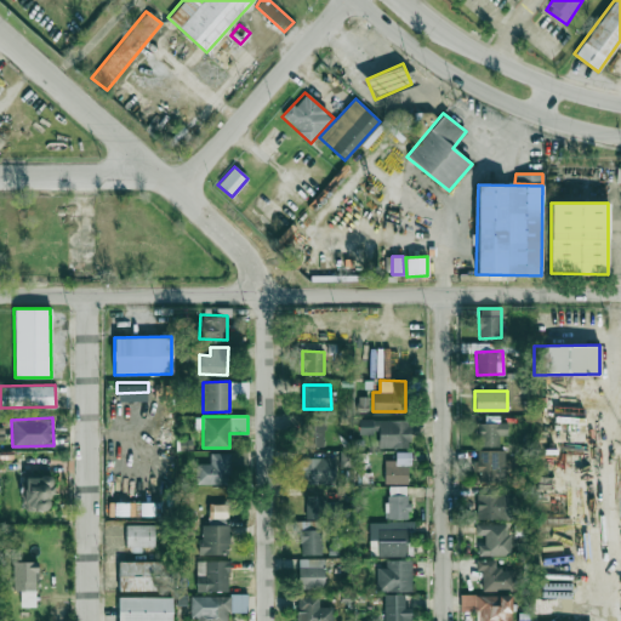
[(379,446),(409,446),(409,419),(358,420),(358,434),(379,434),(379,446)]
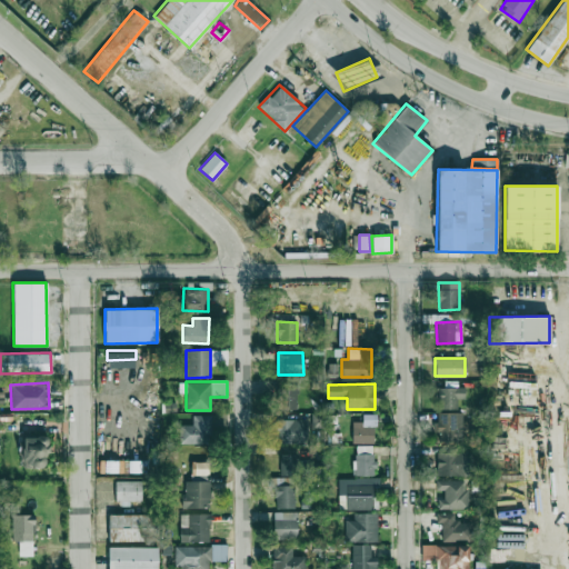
[(437,388),(438,409),(457,408),(457,399),(465,398),(465,387),(437,388)]
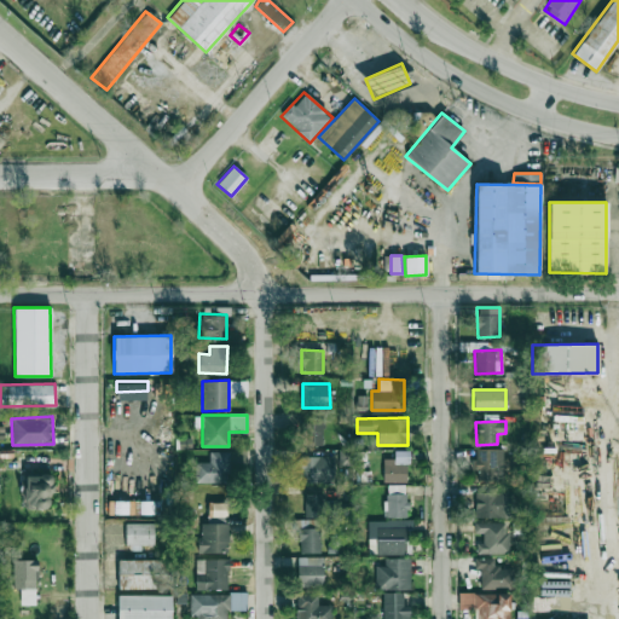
[(323,444),(323,423),(300,422),(299,444),(323,444)]
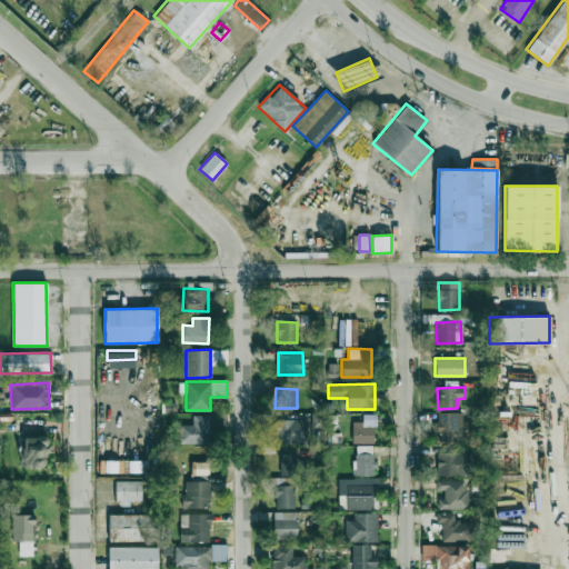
[(436,441),(463,440),(462,411),(437,412),(438,421),(436,421),(436,441)]
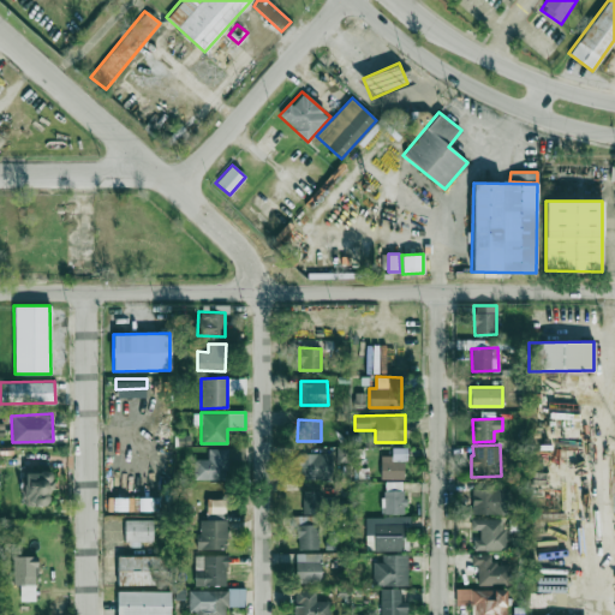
[(351,455),(350,446),(336,446),(336,457),(351,455)]
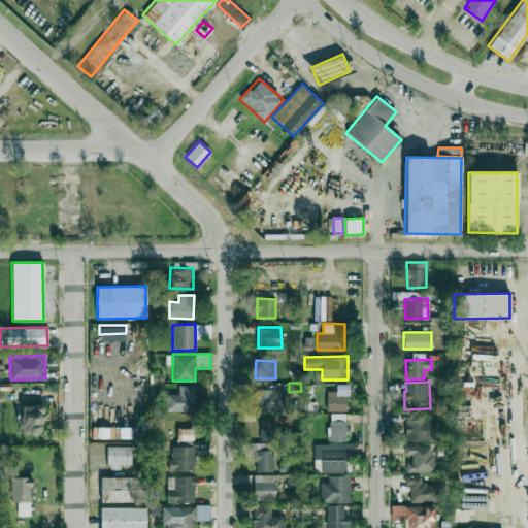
[(348,410),(348,384),(336,384),(336,391),(327,391),(326,410),(348,410)]
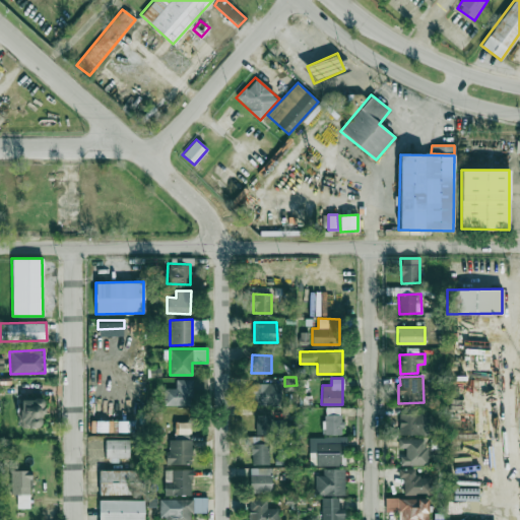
[(164,388),(164,405),(193,404),(193,379),(176,379),(176,388),(164,388)]
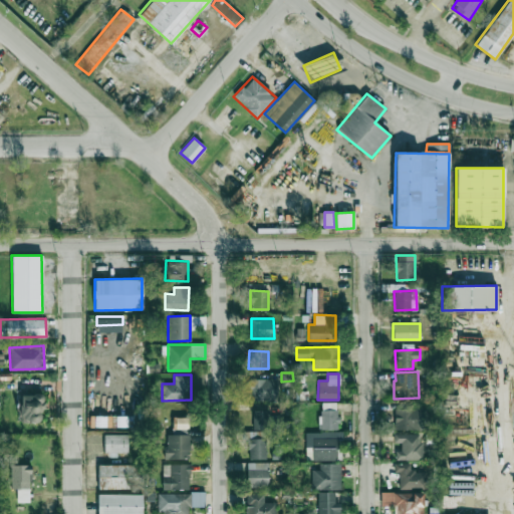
[(278,378),(248,378),(247,400),(277,401),(278,378)]
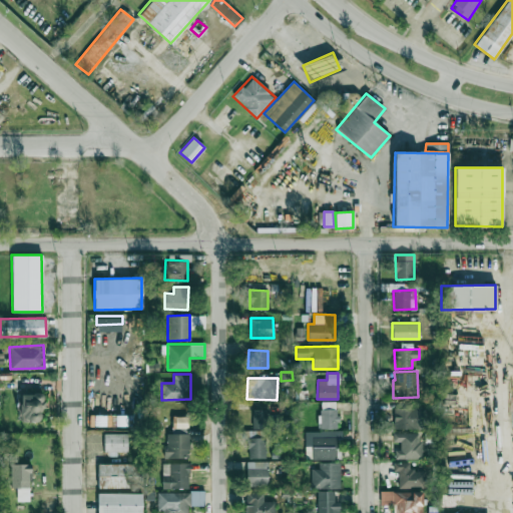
[(43,408),(43,392),(20,391),(19,421),(40,422),(40,407),(43,408)]
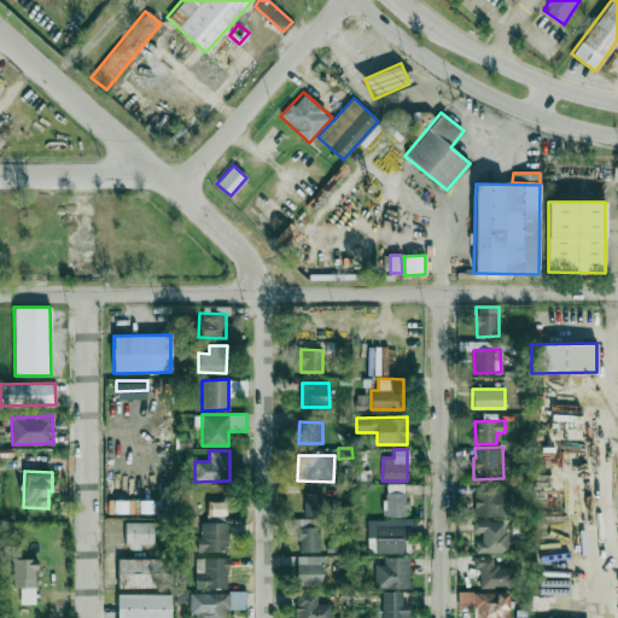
[(385,517),(406,516),(406,483),(385,483),(385,517)]
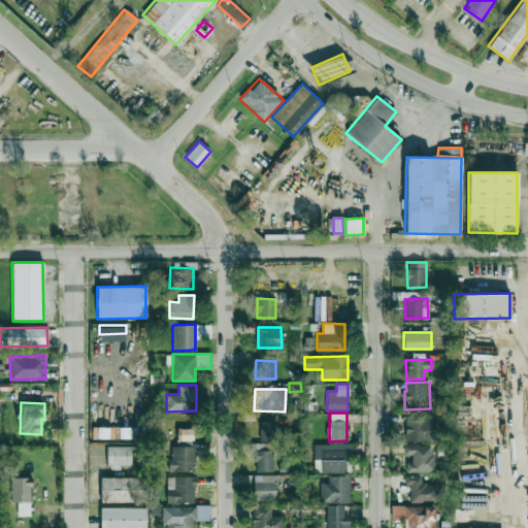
[(404,440),(435,441),(436,420),(405,419),(404,440)]
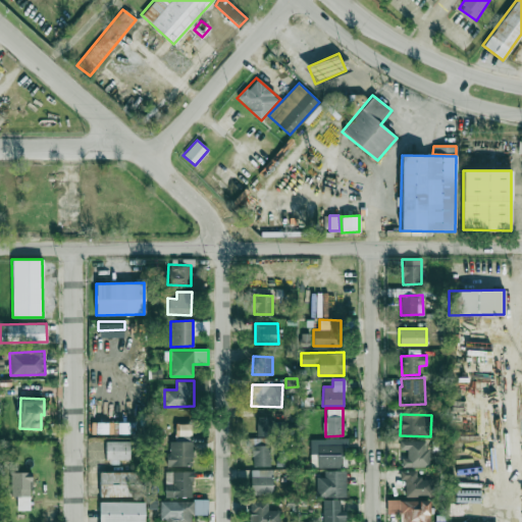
[(257,437),(274,436),(273,416),(256,416),(257,437)]
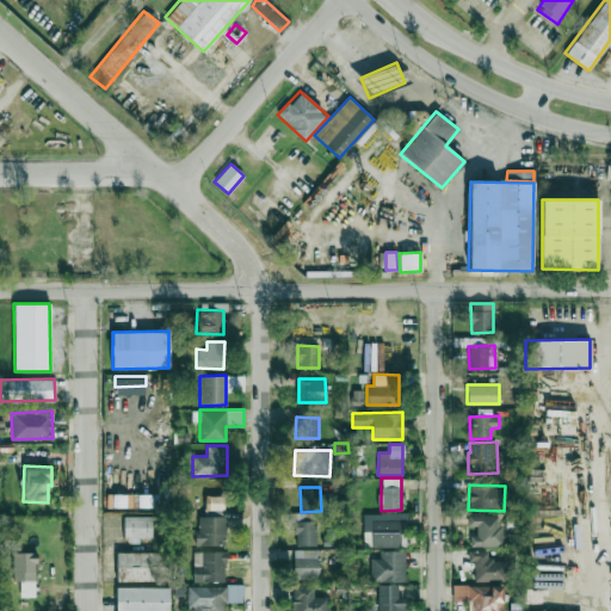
[(224,545),(224,495),(204,495),(204,517),(197,517),(197,544),(224,545)]
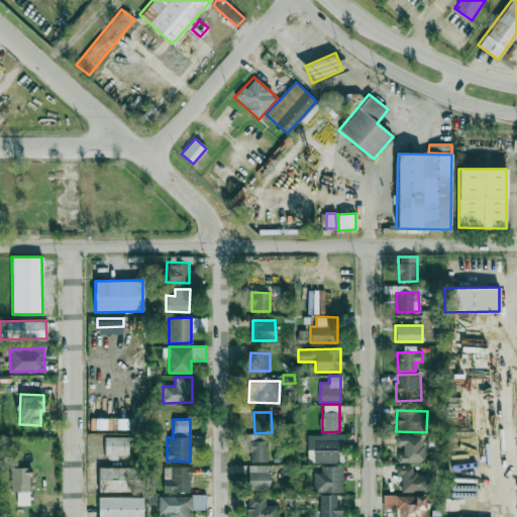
[(342,434),(307,433),(307,462),(342,462),(342,434)]
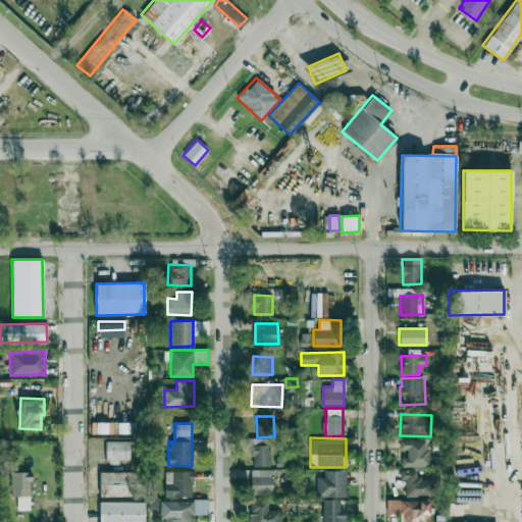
[(427,466),(428,440),(400,439),(400,449),(407,449),(407,457),(402,457),(401,466),(427,466)]
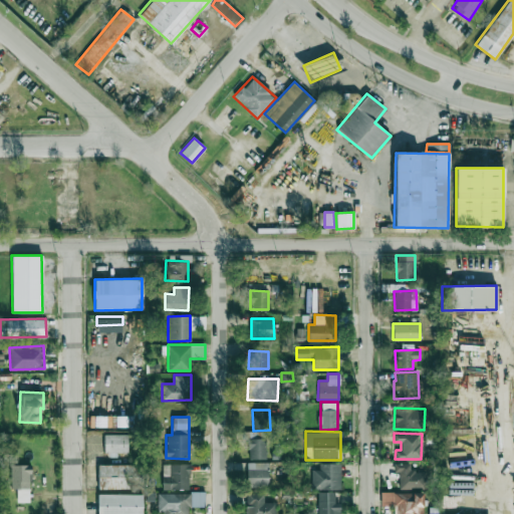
[(127,435),(104,434),(103,457),(116,457),(116,452),(126,452),(127,435)]
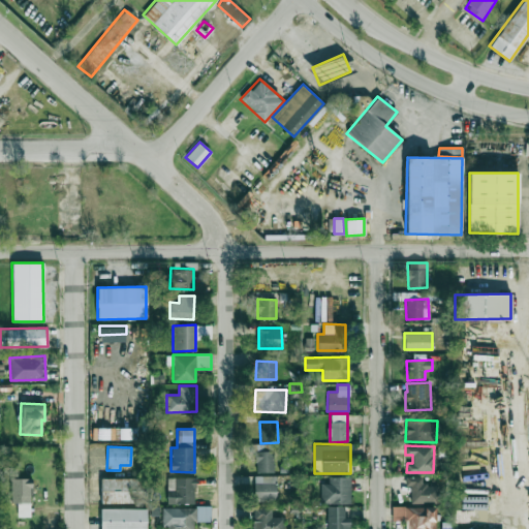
[(274,471),(274,450),(255,450),(255,471),(274,471)]
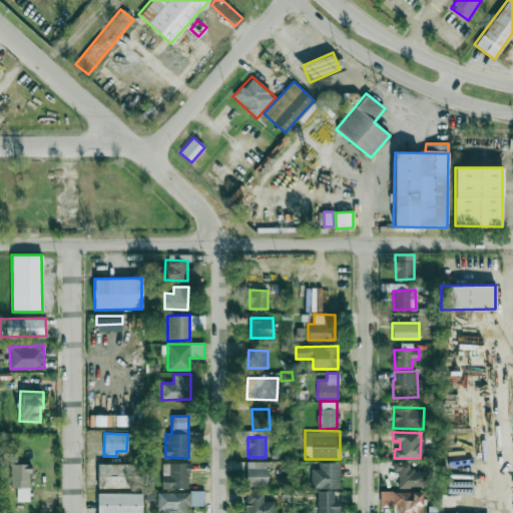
[(268,461),(245,461),(245,485),(268,485),(268,461)]
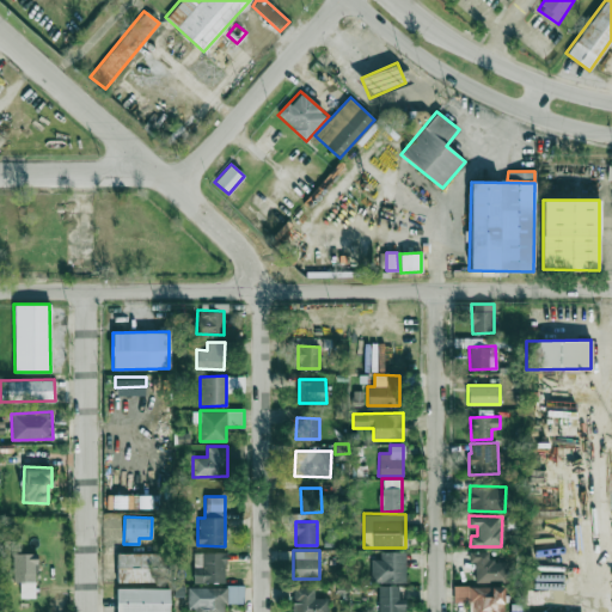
[(405,582),(405,551),(380,551),(380,560),(371,558),(371,582),(405,582)]
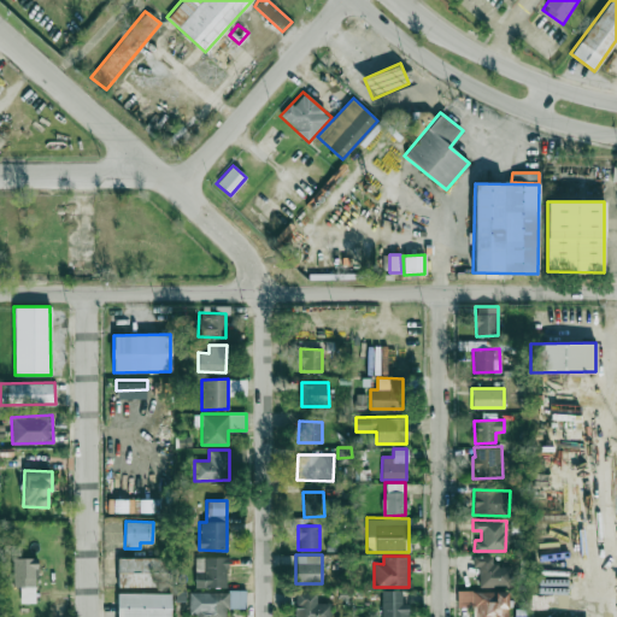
[(479,586),(510,586),(510,564),(492,564),(492,556),(472,556),(472,565),(479,565),(479,586)]
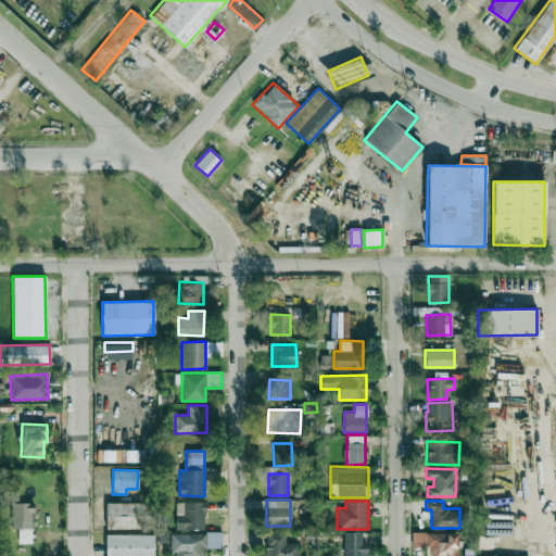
[(12,502),(11,528),(17,528),(17,542),(33,542),(33,502),(12,502)]
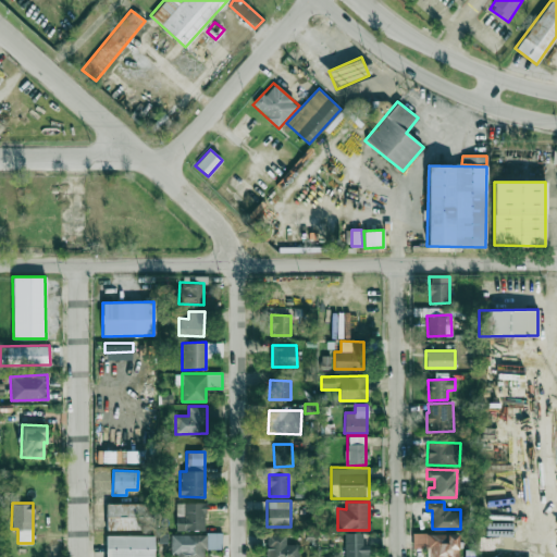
[(107,530),(153,529),(152,503),(106,504),(107,530)]
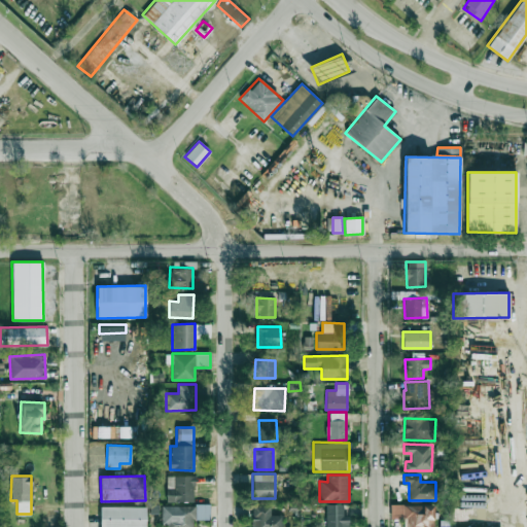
[(167,476),(166,501),(194,501),(194,476),(167,476)]
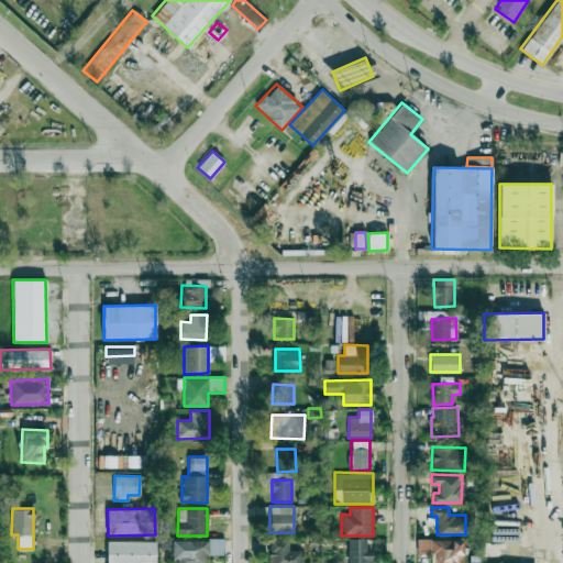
[(372,562),(372,550),(366,550),(366,538),(348,539),(348,562),(372,562)]
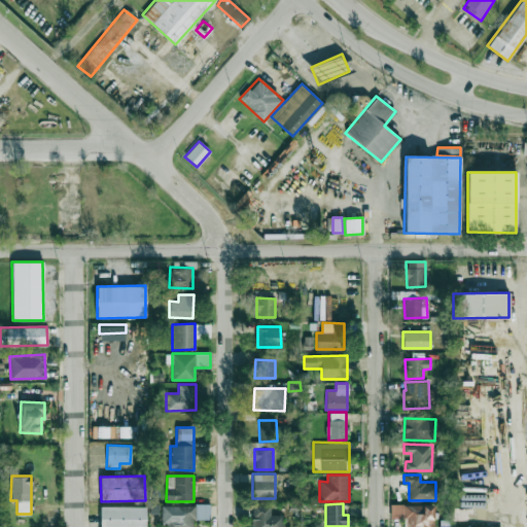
[(209,519),(209,505),(162,504),(161,524),(167,524),(167,526),(192,526),(192,519),(209,519)]
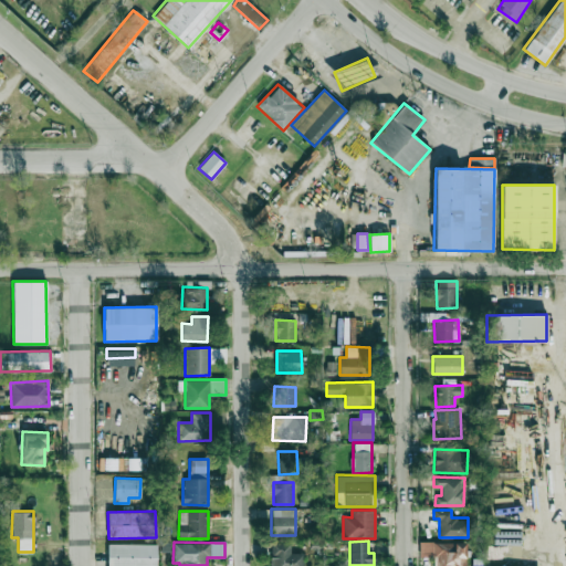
[(419,556),(436,556),(436,565),(465,565),(465,556),(467,556),(467,542),(419,542),(419,556)]
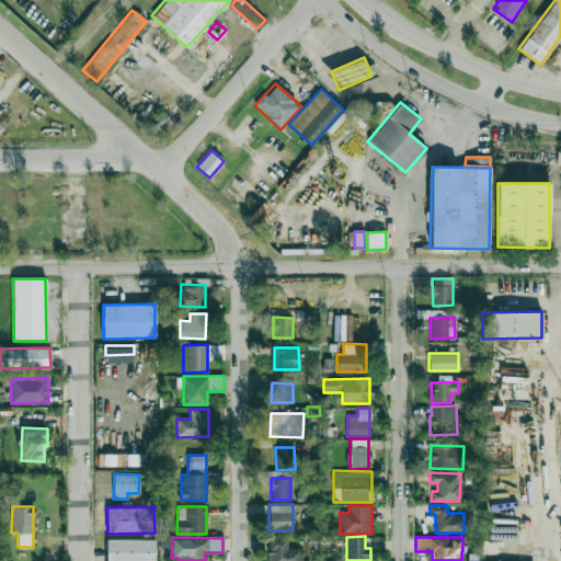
[(288,538),(268,538),(268,560),(300,560),(300,548),(288,548),(288,538)]
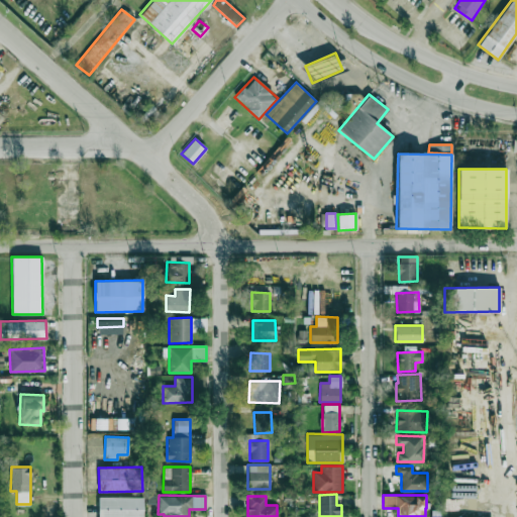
[(99,516),(142,516),(142,497),(99,497),(99,516)]
